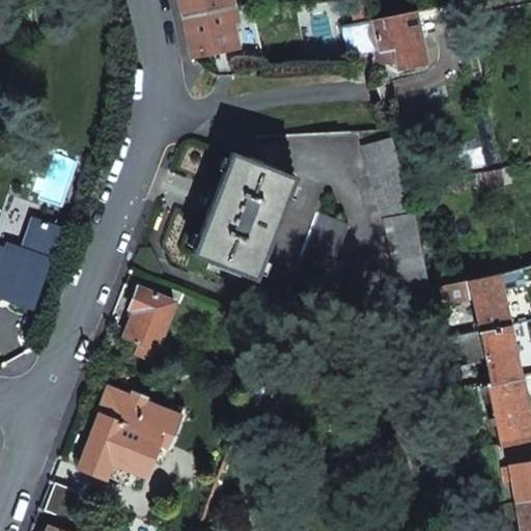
[(178,0),(183,16),(234,5),(232,0),(178,0)]
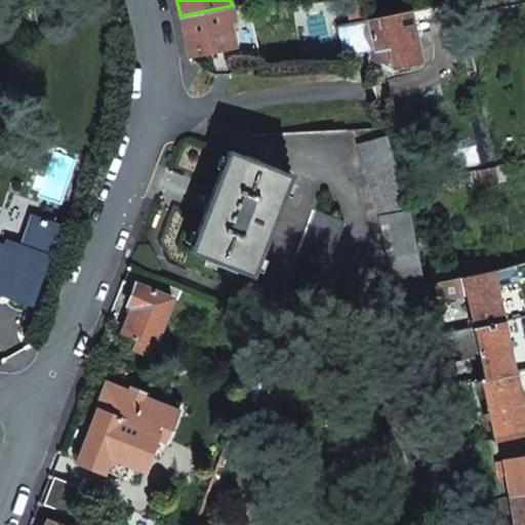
[(347,0),(352,17),(362,15),(359,0),(347,0)]
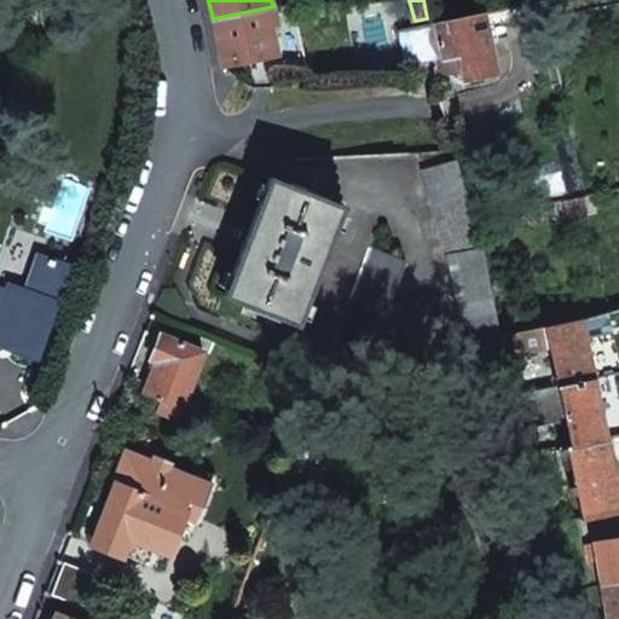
[(277,25),(273,6),(213,18),(218,42),(224,67),(277,56),(271,27),(277,25)]
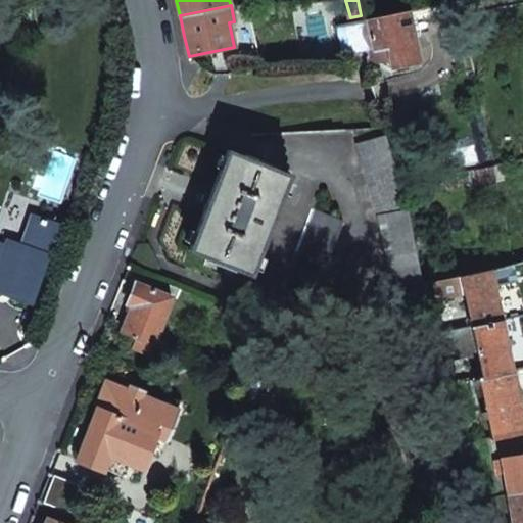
[(414,36),(408,10),(369,18),(337,25),(342,53),(375,47),(375,48),(372,49),(373,57),(377,60),(390,58),(392,66),(419,61),(414,36)]
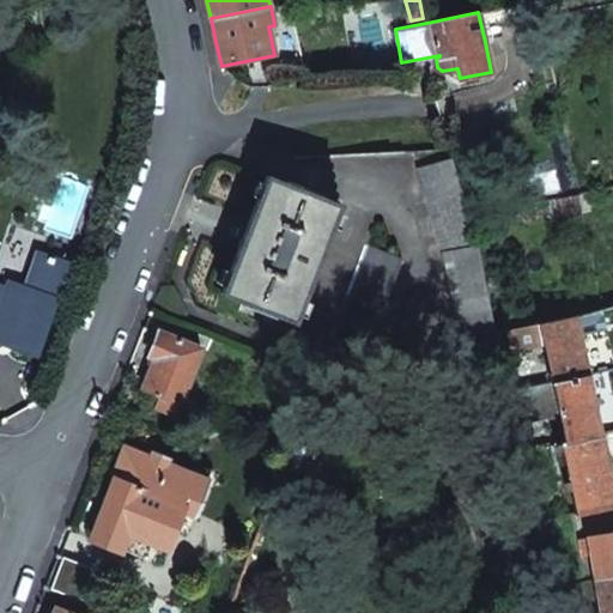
[(442,248),(477,240),(469,216),(453,157),(418,168),(442,248)]
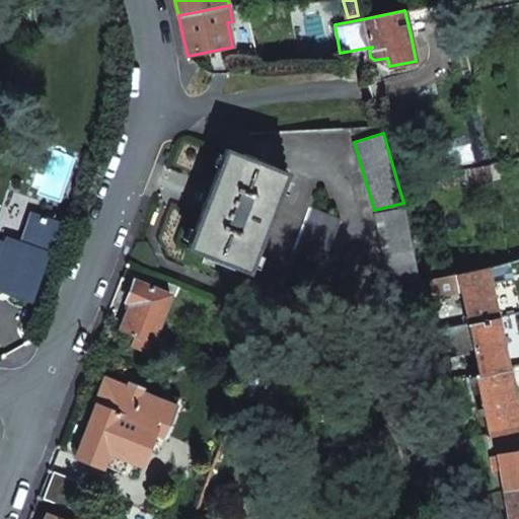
[(249,272),(287,172),(225,148),(207,199),(188,248),(249,272)]
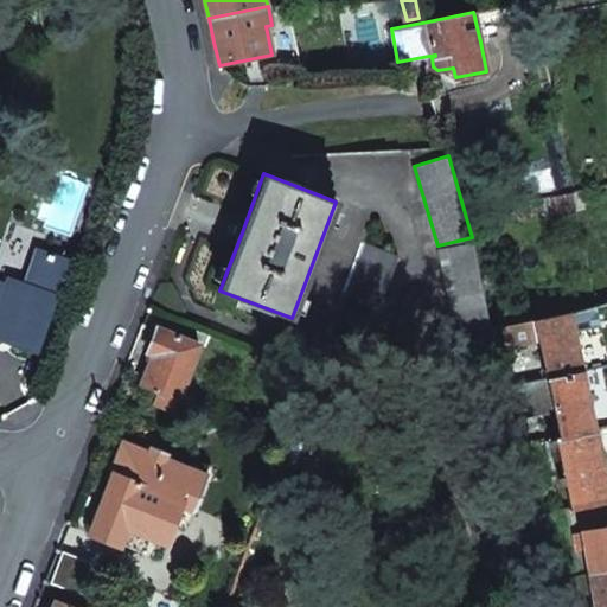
[(575,205),(572,191),(545,197),(548,211),(575,205)]
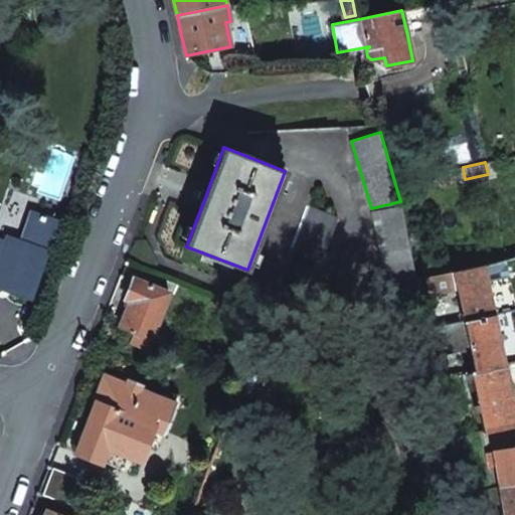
[(309,205),(293,247),(322,259),(337,216),(309,205)]
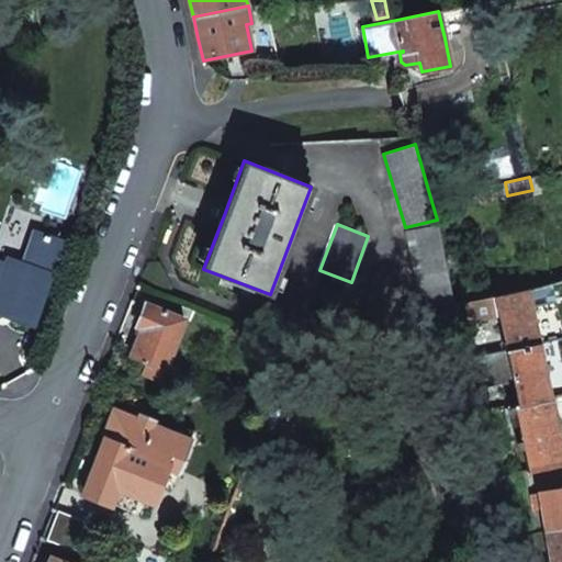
[(423,303),(456,301),(438,224),(407,232),(423,303)]
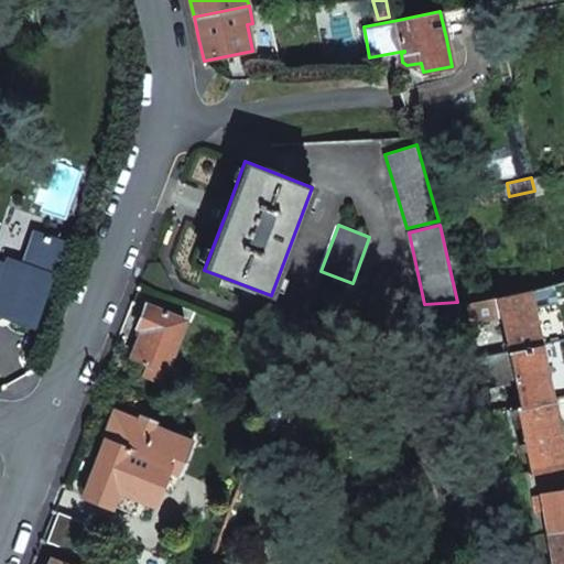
[(22,316),(32,321),(49,274),(61,241),(36,232),(24,266),(9,260),(7,264),(0,261),(0,314),(9,317),(11,313),(22,316)]
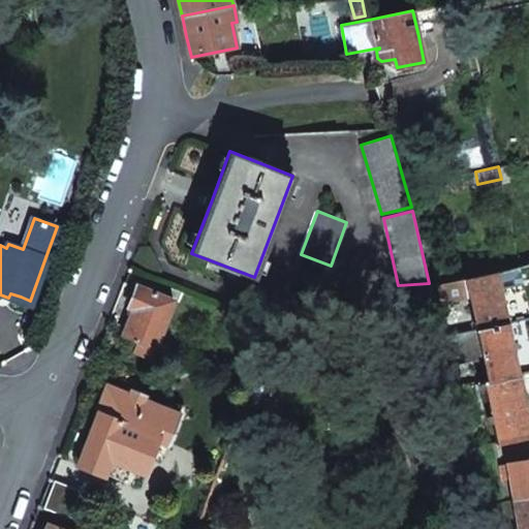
[(478,331),(528,319),(528,265),(457,280),(461,299),(472,297),(475,315),(463,318),(466,334),(478,331)]
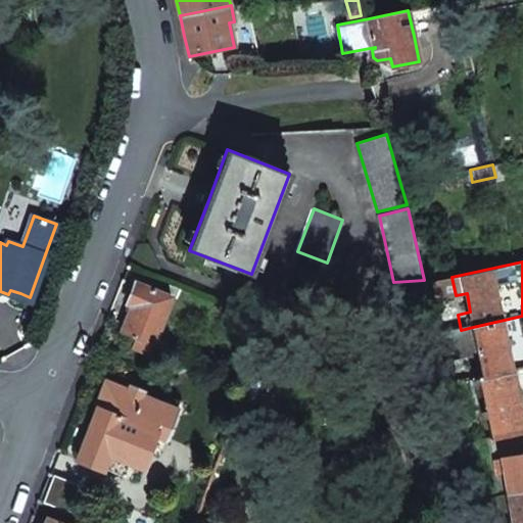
[(137,337),(153,343),(173,296),(136,283),(132,293),(128,304),(132,306),(122,331),(137,337)]
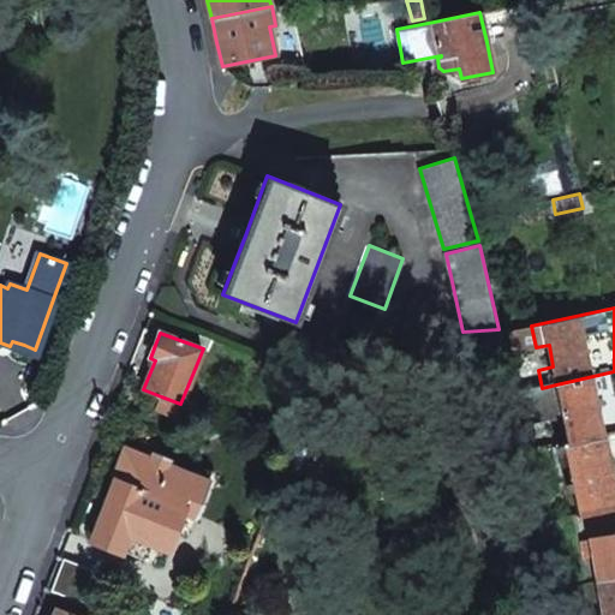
[(614,431),(614,395),(614,394),(614,371),(556,384),(568,442),(614,431)]
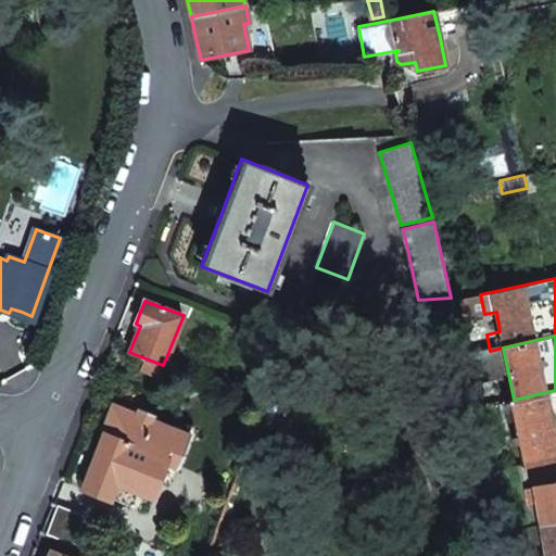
[(159,376),(163,365),(146,358),(141,369),(159,376)]
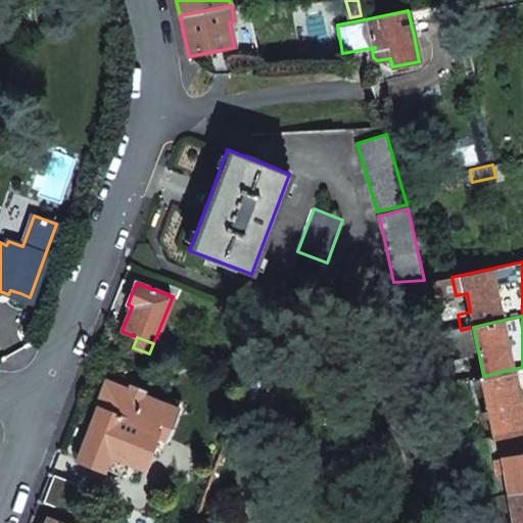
[(492,437),(522,430),(522,367),(483,376),(470,378),(474,397),(483,395),(492,437)]
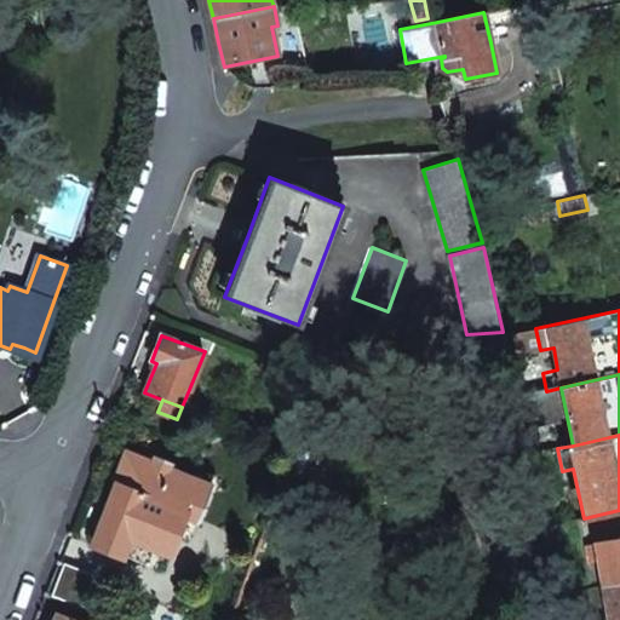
[(200,521),(216,480),(199,475),(197,478),(170,468),(171,463),(154,457),(151,461),(125,451),(112,486),(115,487),(104,516),(95,545),(122,557),(122,556),(147,566),(154,547),(170,555),(183,516),(200,521)]
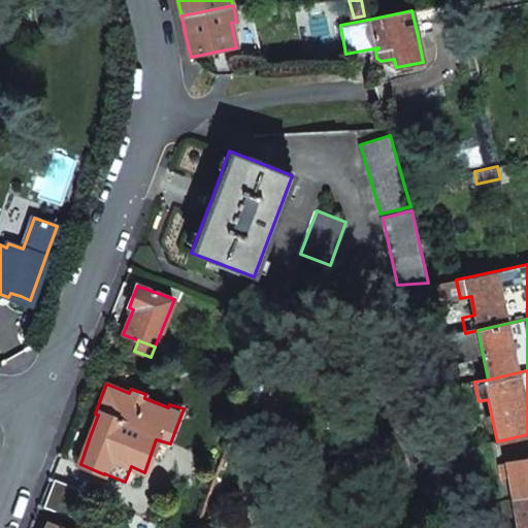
[(513,499),(527,496),(527,458),(506,462),(506,464),(501,465),(503,477),(508,476),(513,499)]
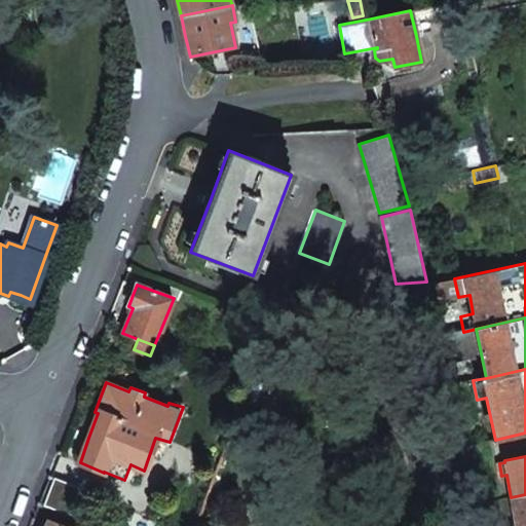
[(525,525),(525,494),(511,497),(515,525),(525,525)]
